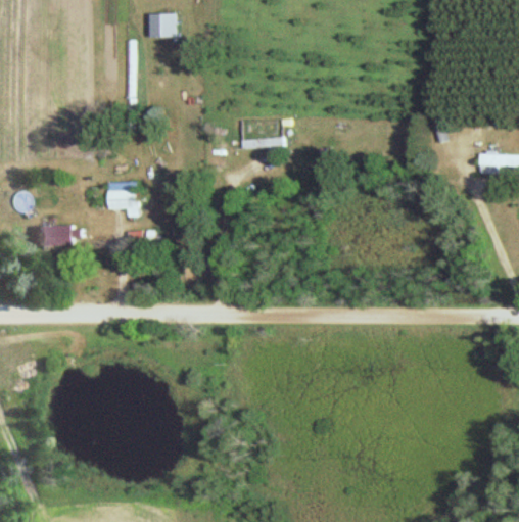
[(150,12),(150,37),(178,37),(178,12),(150,12)]
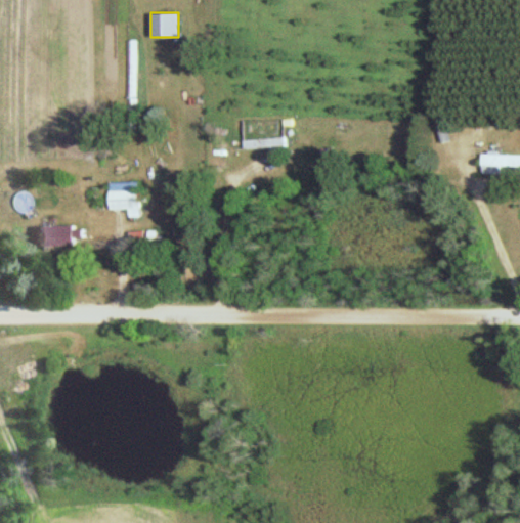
[(282,128),(273,129),(273,138),(242,139),(242,149),(283,148),(282,128)]
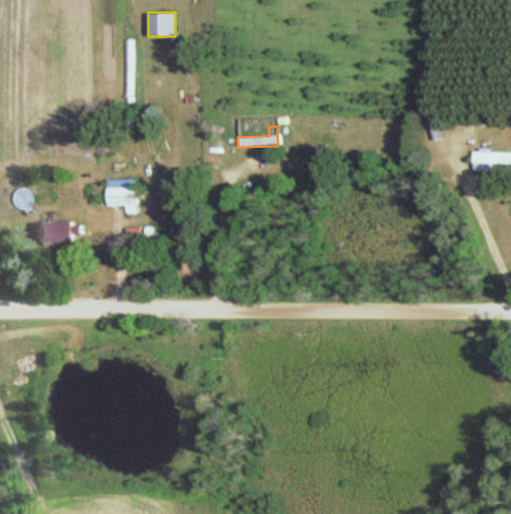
[(471,171),(489,171),(489,163),(510,163),(510,151),(471,152),(471,171)]
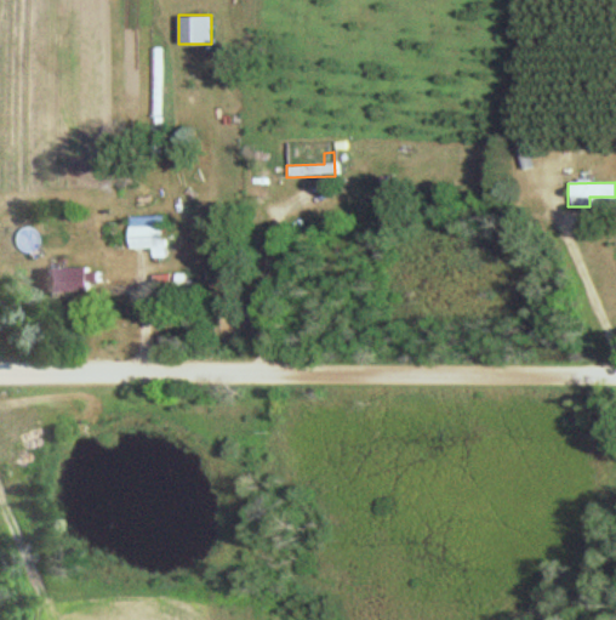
[(163,256),(163,216),(127,216),(127,248),(150,246),(150,256),(163,256)]
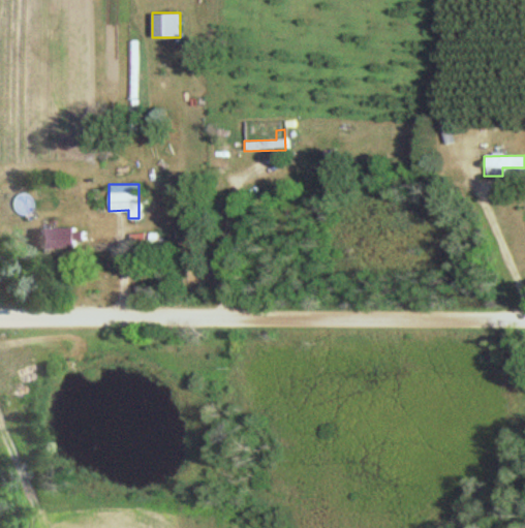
[(31,227),(31,248),(75,248),(75,240),(85,240),(85,227),(31,227)]
